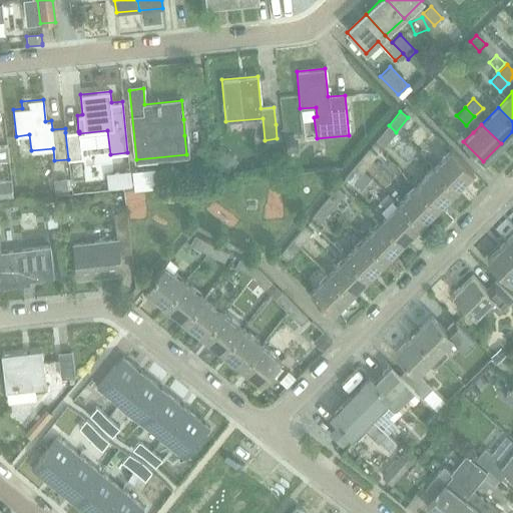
[(384,146),(396,132),(389,125),(376,140),(384,146)]
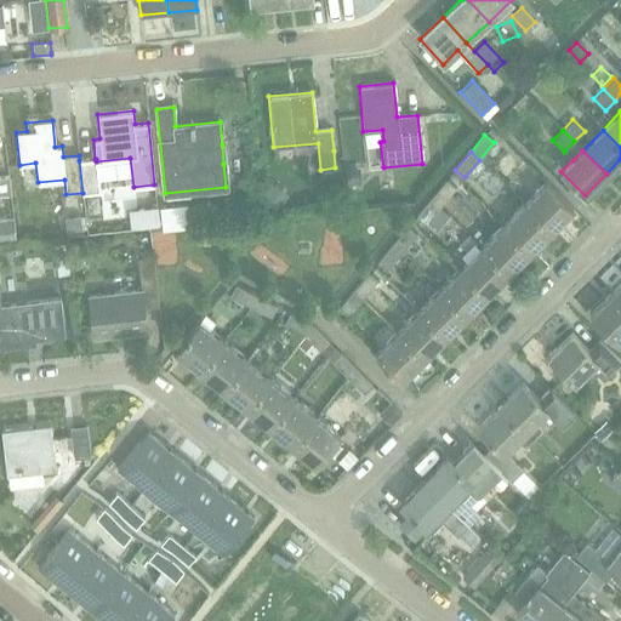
[(79,160),(83,193),(100,191),(96,161),(96,159),(95,159),(79,160)]
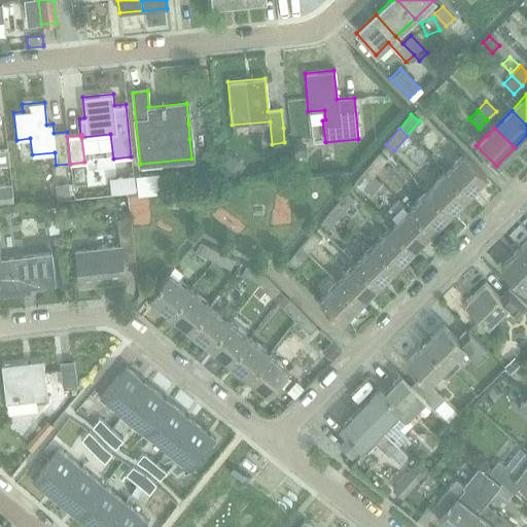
[(307,155),(306,143),(293,144),(295,166),(303,165),(303,156),(307,155)]
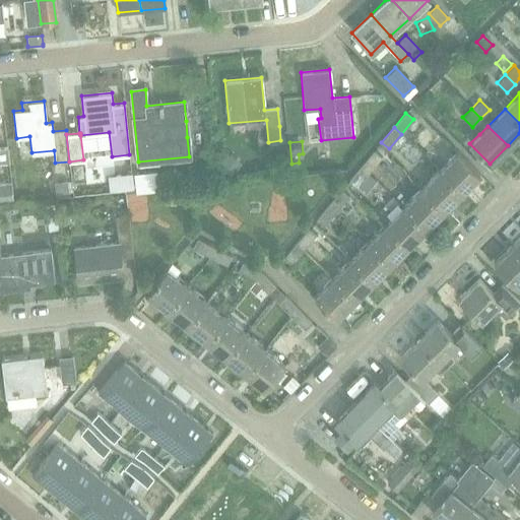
[(0,163),(8,163),(7,148),(0,148),(0,163)]
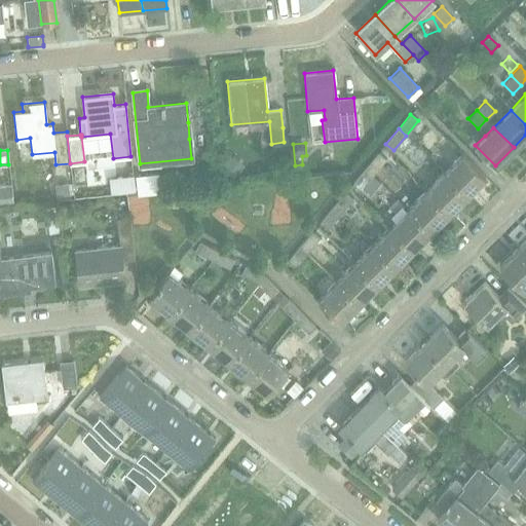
[(366,167),(373,175),(386,159),(378,152),(366,167)]
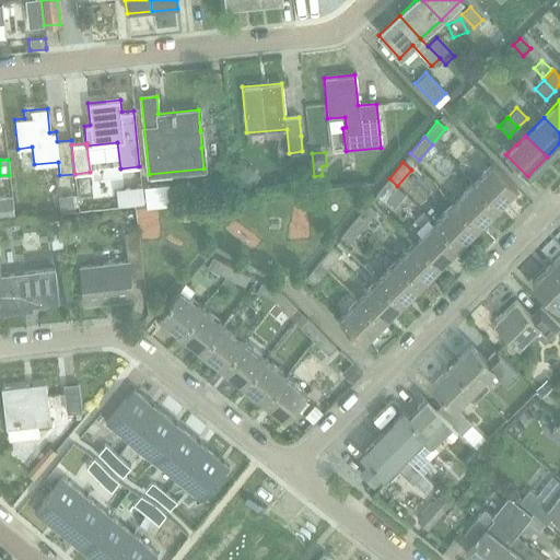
[(249,190),(260,175),(247,165),(236,179),(249,190)]
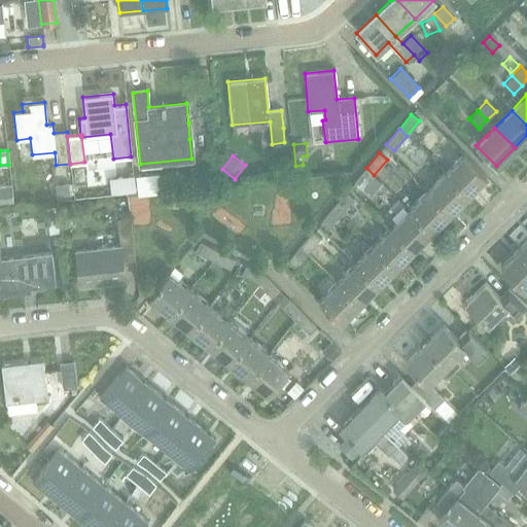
[(445,174),(467,197),(486,177),(463,155),(445,174)]
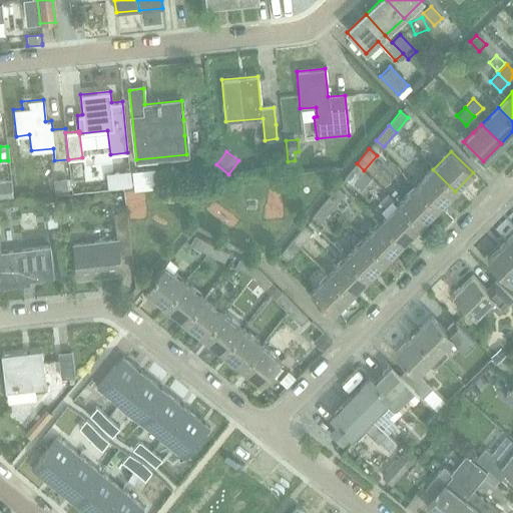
[(352,184),(364,170),(357,163),(344,178),(352,184)]
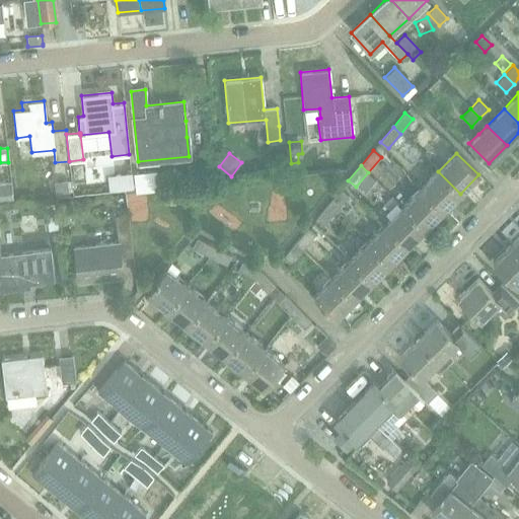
[(83,180),(83,166),(72,166),(72,180),(83,180)]
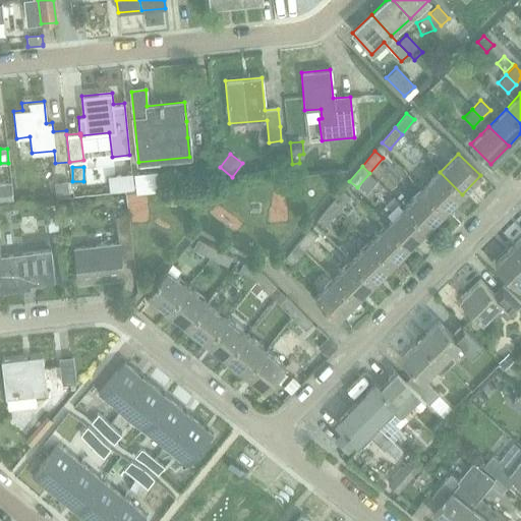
[(157,172),(134,174),(135,189),(136,192),(159,190),(159,187),(157,172)]
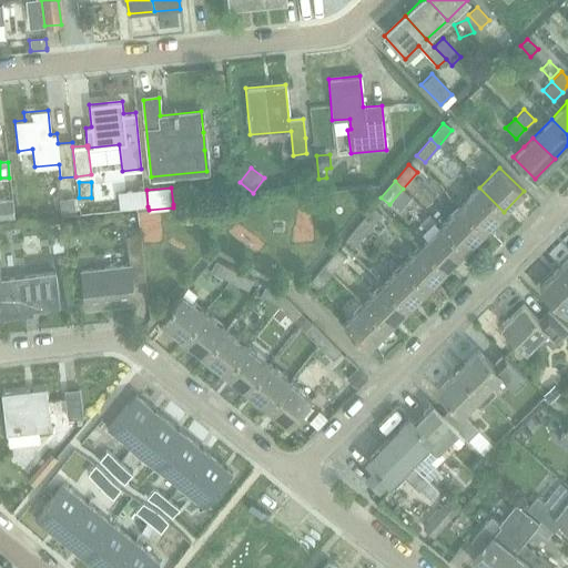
[(484,231),(504,212),(479,188),(459,206),(484,231)]
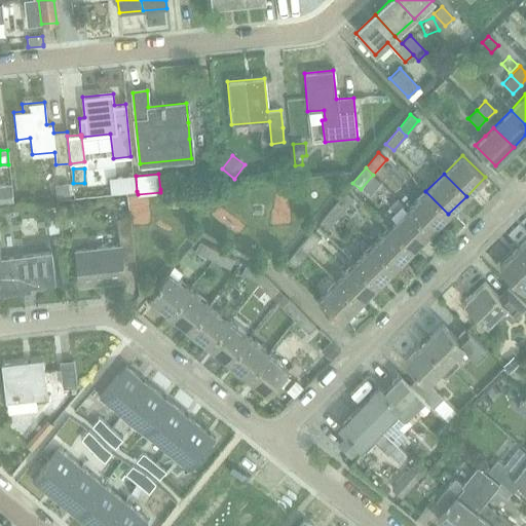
[(133,177),(116,178),(117,193),(134,191),(133,177)]
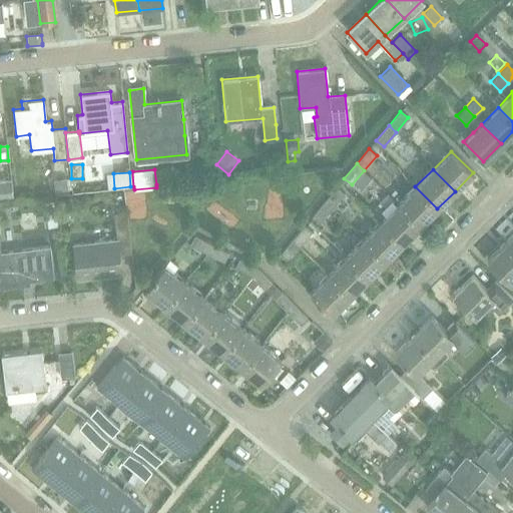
[(66,176),(53,177),(55,190),(67,189),(66,176)]
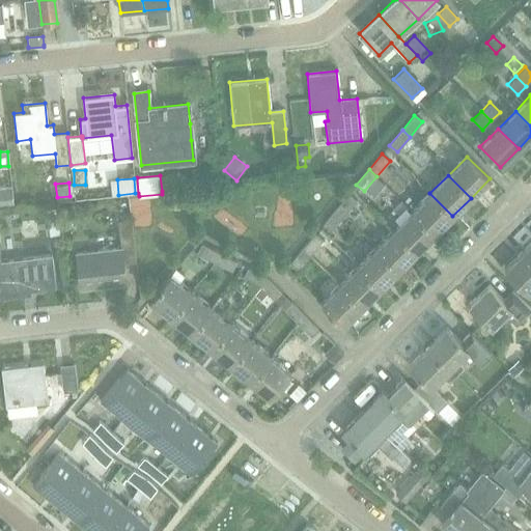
[(10,184),(0,185),(0,201),(12,201),(10,184)]
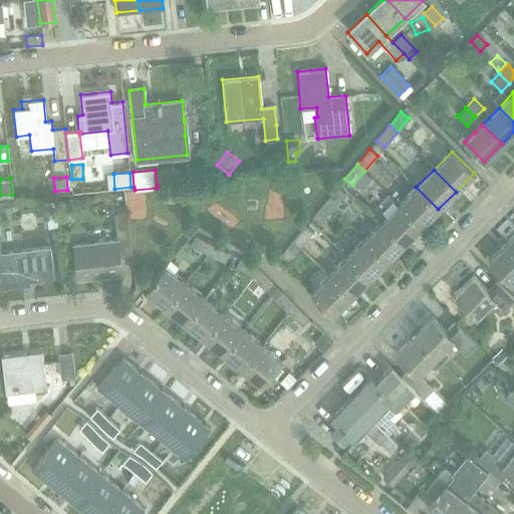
[(421,226),(438,209),(416,187),(399,205),(421,226)]
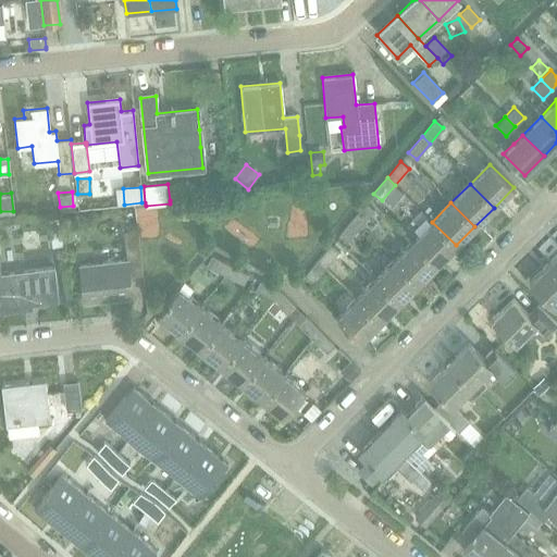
[(353,218),(360,226),(373,211),(366,203),(353,218)]
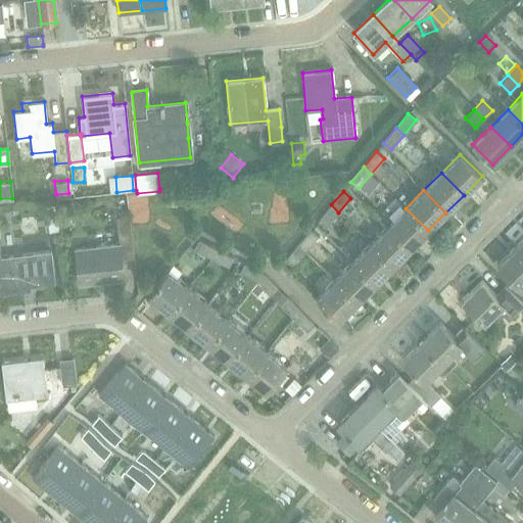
[(326,227),(338,212),(331,204),(318,221),(326,227)]
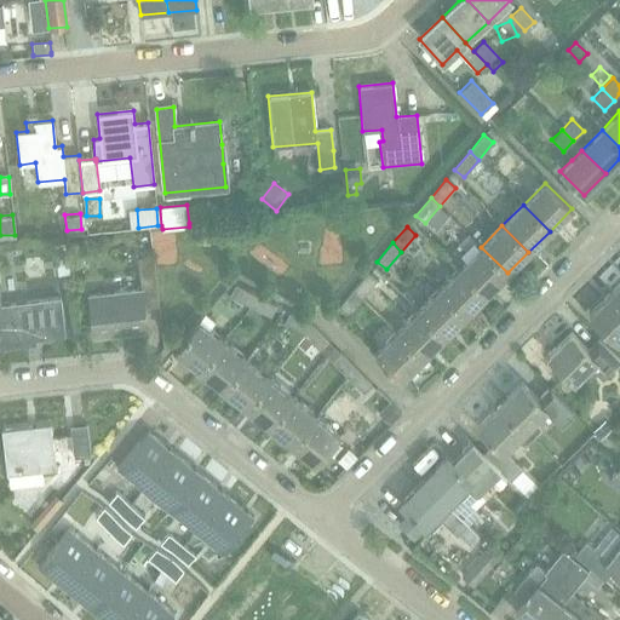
[(486,294),(507,273),(481,247),(460,268),(486,294)]
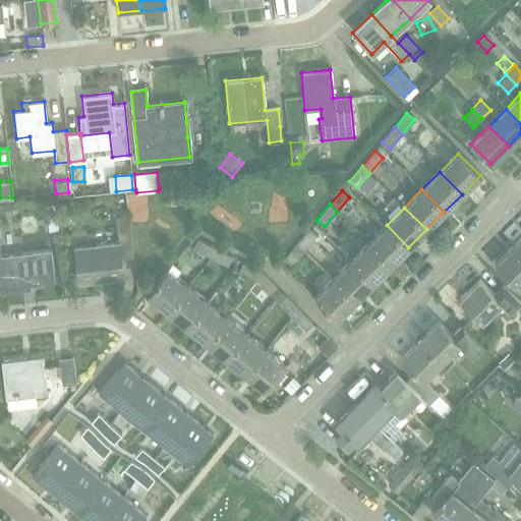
[(118,243),(74,248),(78,283),(123,278),(121,257),(133,256),(128,216),(115,218),(118,243)]
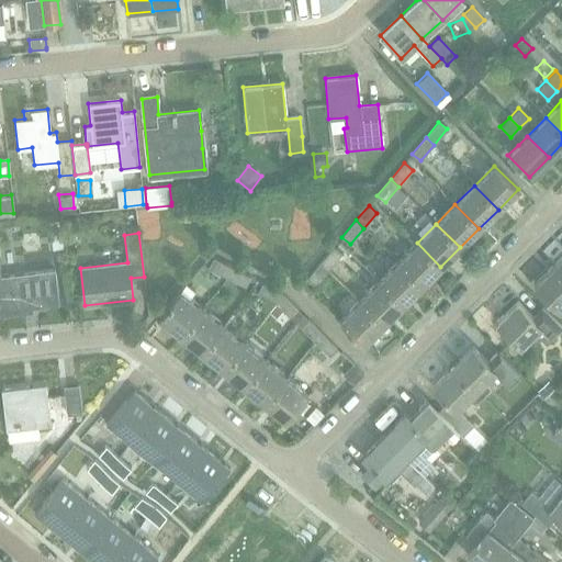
[(60,234),(51,235),(52,248),(63,247),(60,234)]
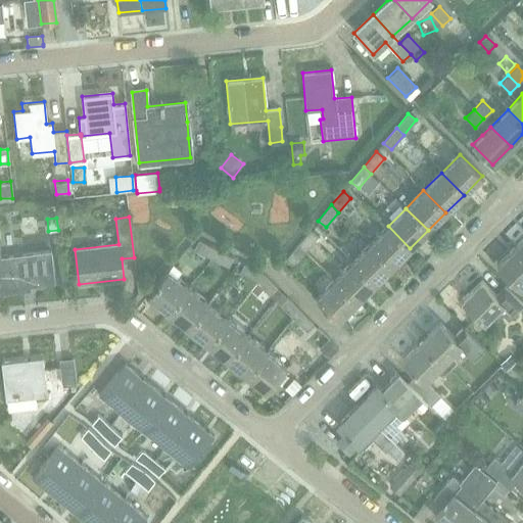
[(392,266),(410,248),(388,226),(370,243),(392,266)]
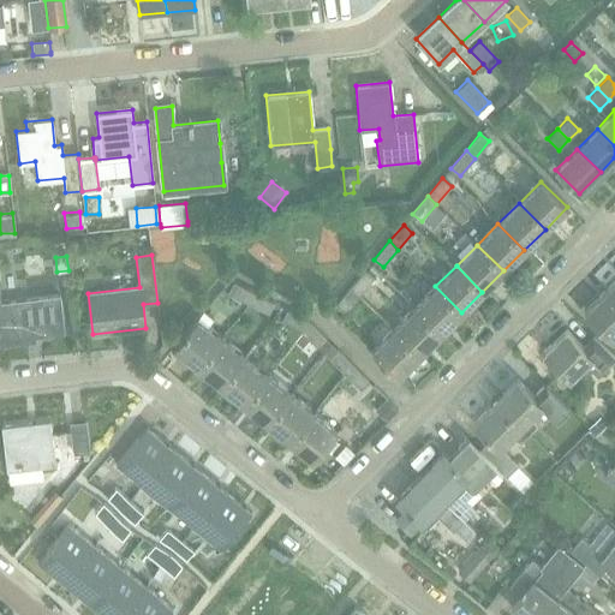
[(351,286),(360,294),(374,278),(364,270),(351,286)]
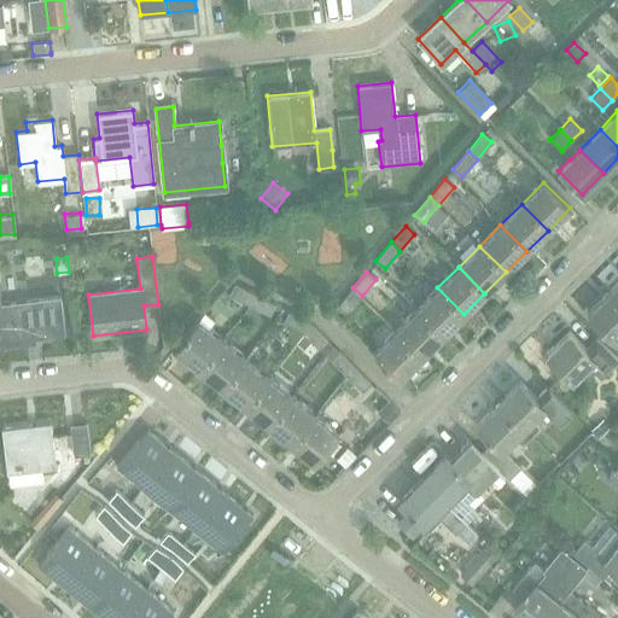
[(250,305),(256,295),(234,284),(229,295),(250,305)]
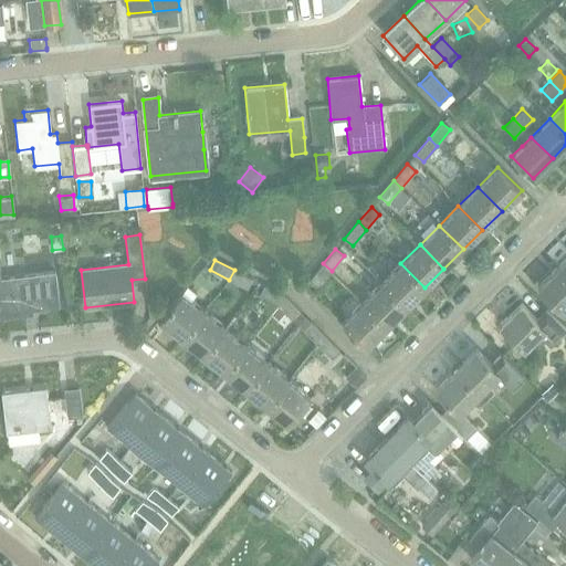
[(343,261),(333,270),(353,290),(363,280),(343,261)]
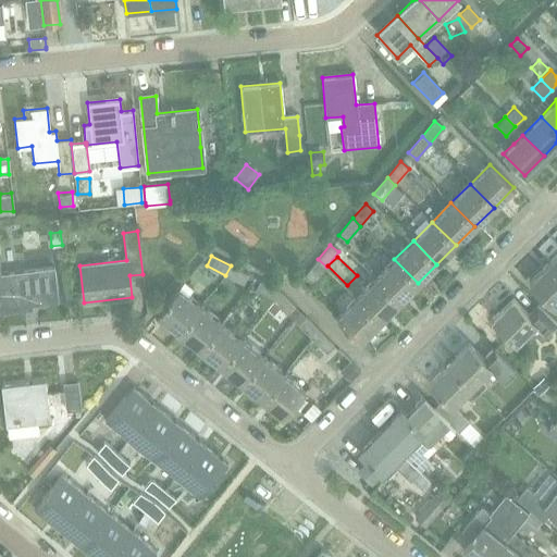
[(312,284),(326,267),(318,259),(304,276),(312,284)]
